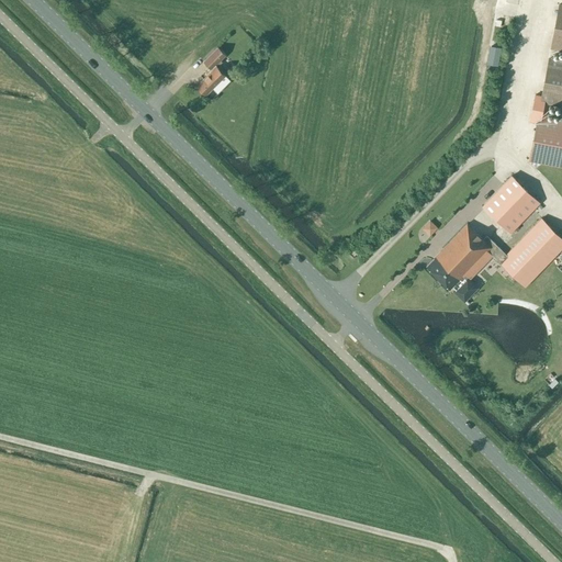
[(561,4),(560,4),(551,48),(561,49),(561,4)]
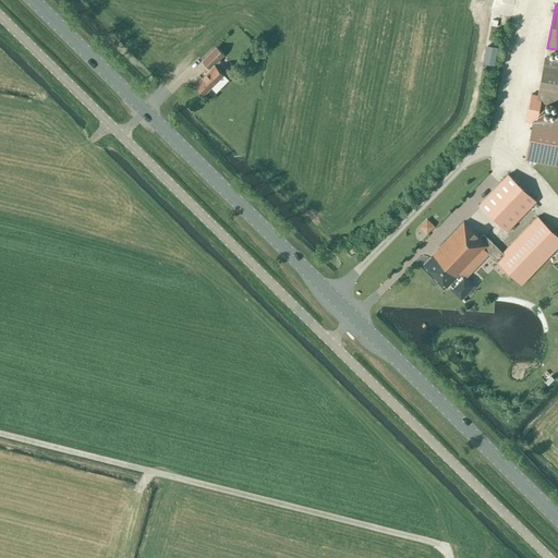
[(222,55),(216,48),(203,62),(209,69),(222,55)]
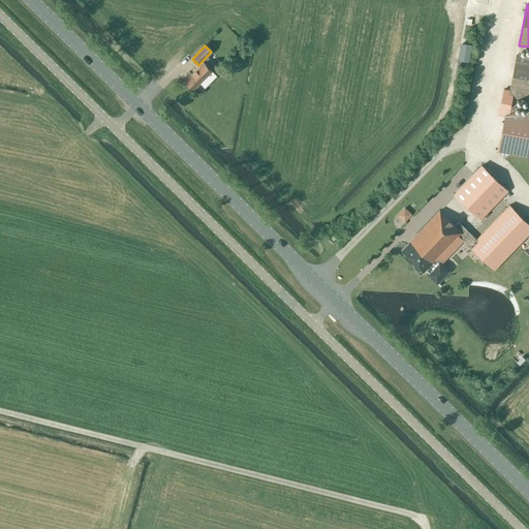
[(504,89),(499,115),(504,116),(498,151),(528,156),(528,113),(512,111),(515,97),(528,99),(528,57),(517,55),(510,86),(505,85),(504,89)]
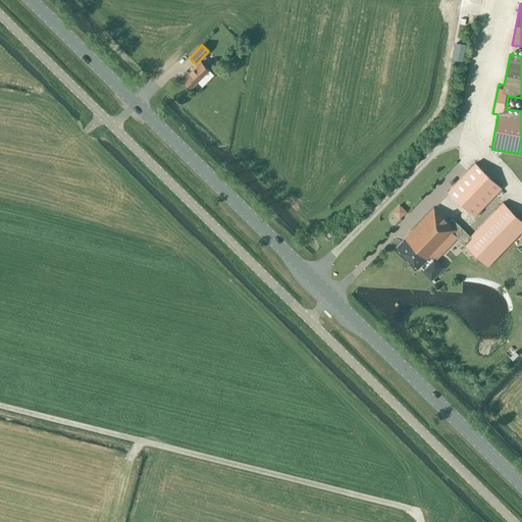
[(208,70),(201,62),(184,81),(191,88),(197,82),(198,83),(204,75),(203,74),(208,70)]
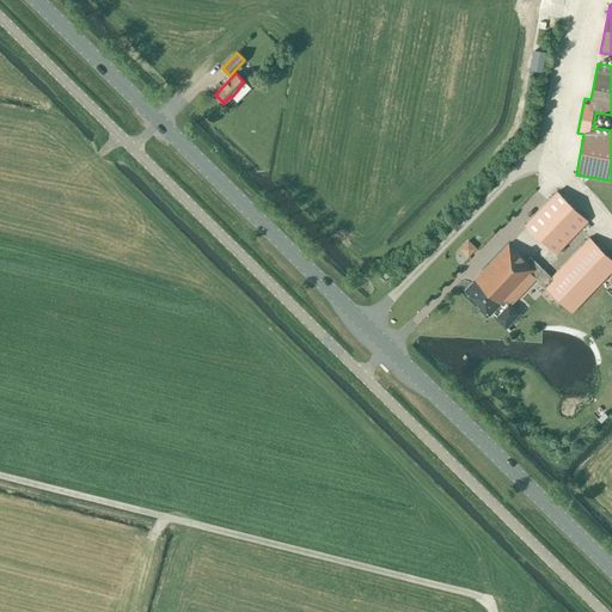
[(588,220),(557,191),(526,224),(556,254),(588,220)]
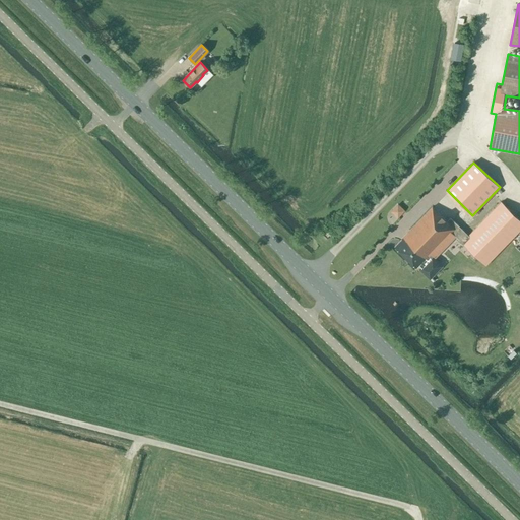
[(519,230),(519,219),(501,202),(468,235),(450,217),(447,221),(432,207),(407,233),(408,235),(403,241),(401,239),(394,246),(416,267),(418,265),(421,268),(421,269),(434,281),(435,280),(431,276),(440,266),(432,258),(429,256),(451,232),(485,265),(519,230)]
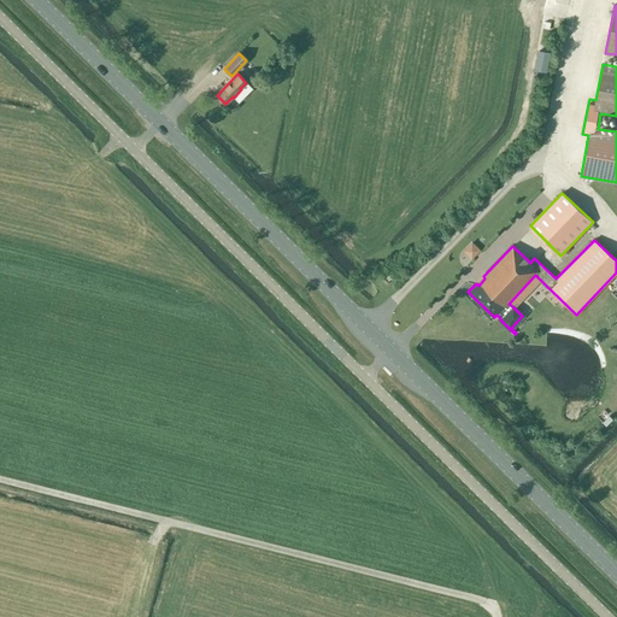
[(470,244),(462,251),(471,260),(479,252),(470,244)]
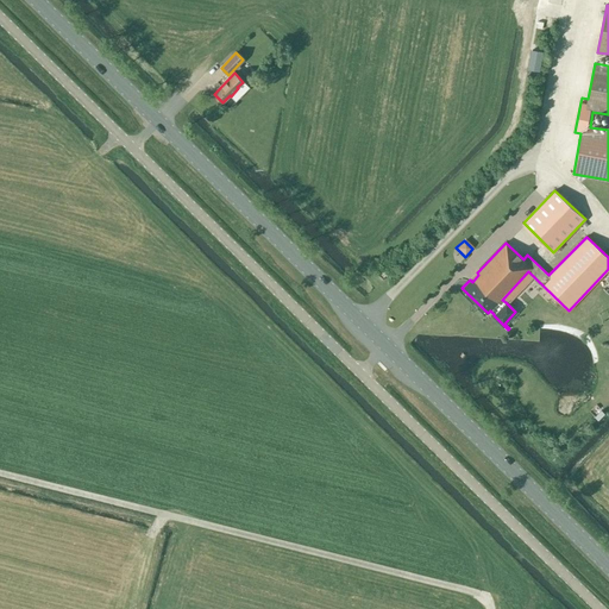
All buildings are outlined.
